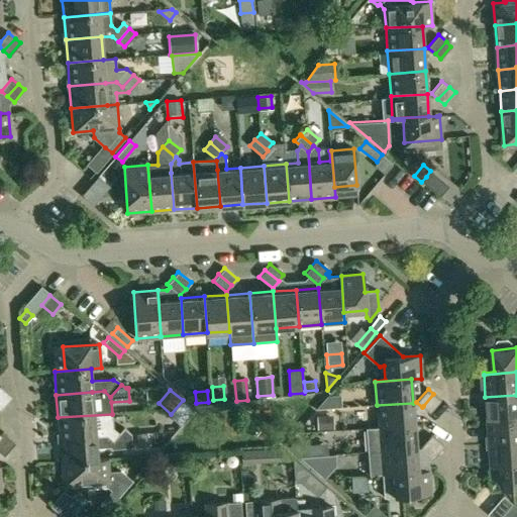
[(0,398),(0,408),(1,409),(11,397),(6,392),(0,398)]
